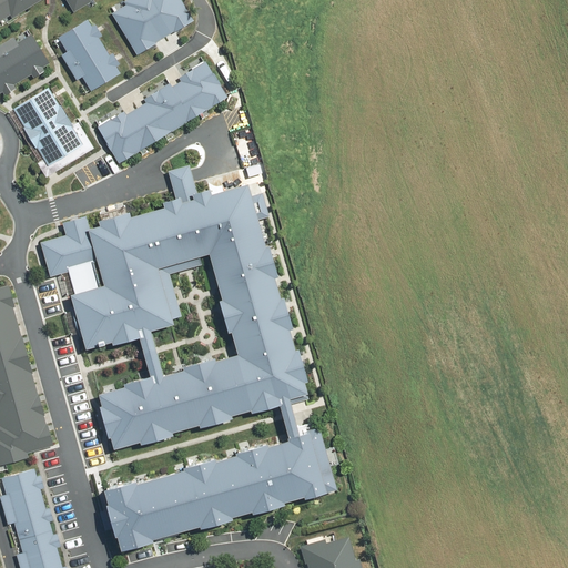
[(0,0),(0,24),(41,0),(0,0)]
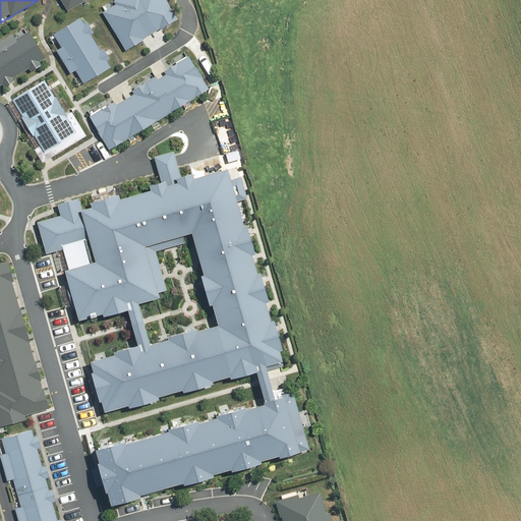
[(60,0),(66,8),(79,0),(60,0)]
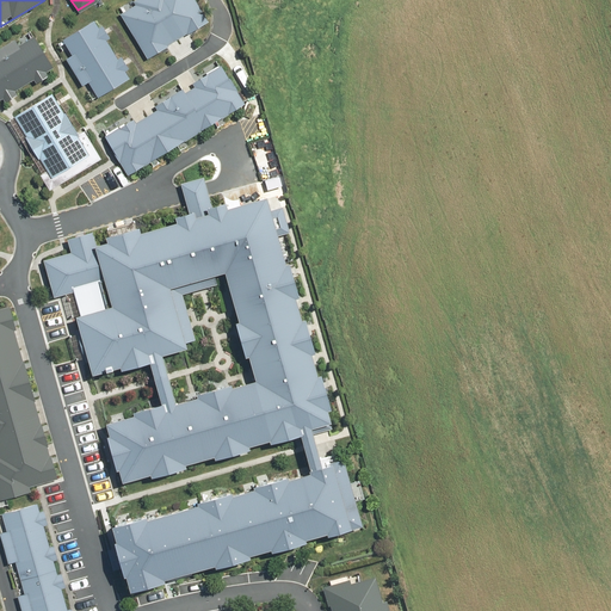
[(142,0),(144,2),(127,13),(153,57),(210,24),(196,0),(142,0)]
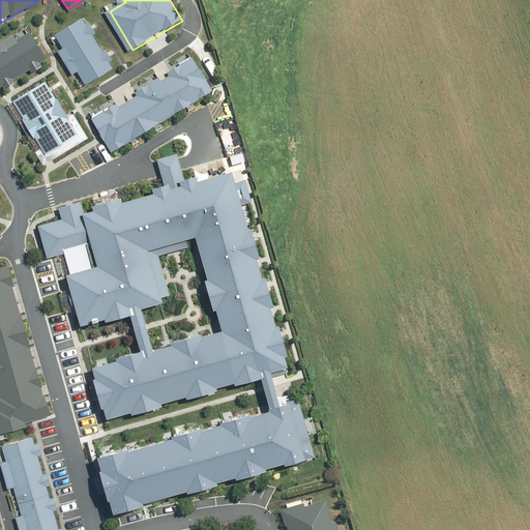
[(115,71),(85,22),(59,37),(67,51),(63,53),(78,77),(82,74),(90,87),(115,71)]
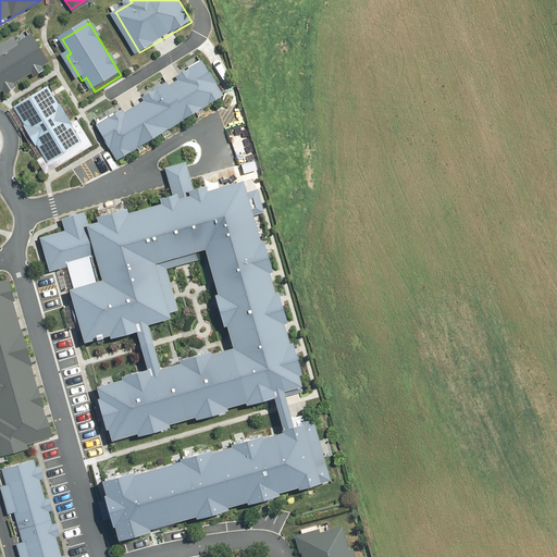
[(53,67),(33,33),(0,51),(0,95),(1,98),(53,67)]
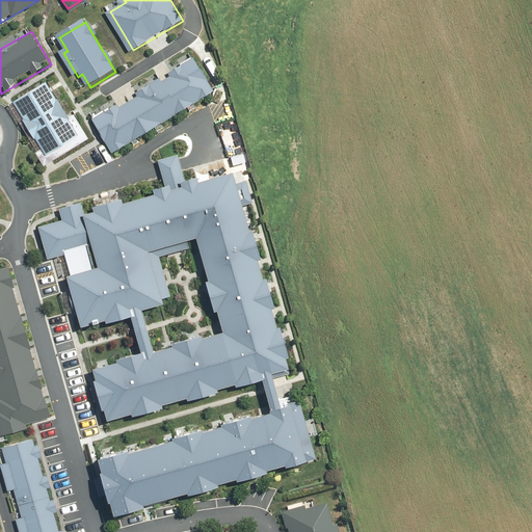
[(89,118),(109,153),(211,92),(190,58),(89,118)]
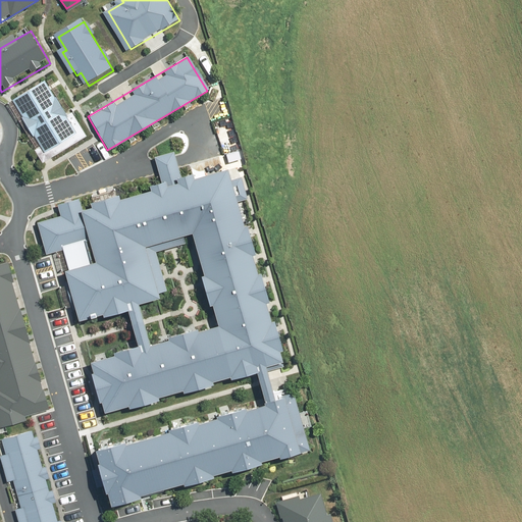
[(82,135),(50,82),(17,101),(49,154),(82,135)]
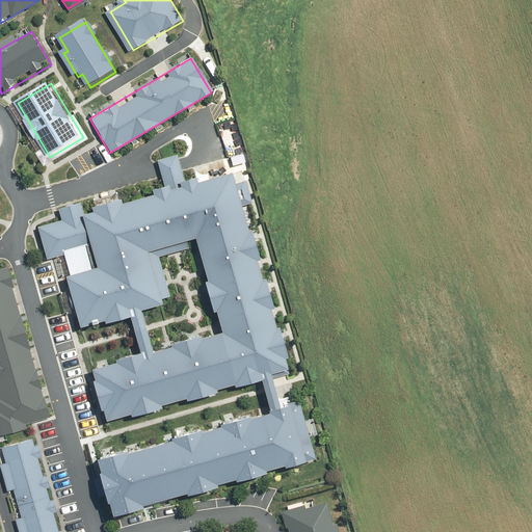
[(54,255),(75,328),(170,302),(158,256),(196,245),(219,331),(90,366),(106,424),(291,374),(235,171),(86,212),(83,201),(55,208),(58,218),(37,223),(47,257),(54,255)]
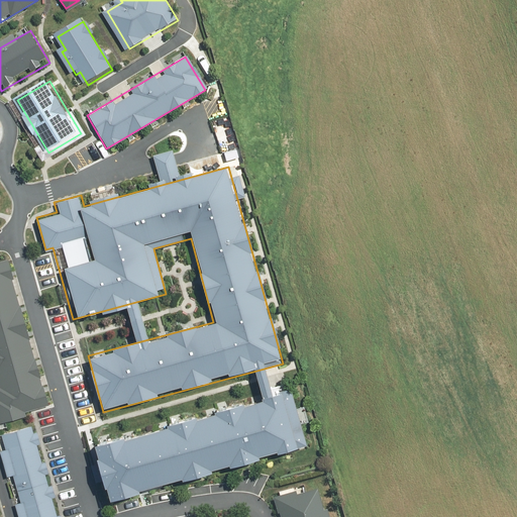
[(4,257),(0,259),(0,421),(46,409),(4,257)]
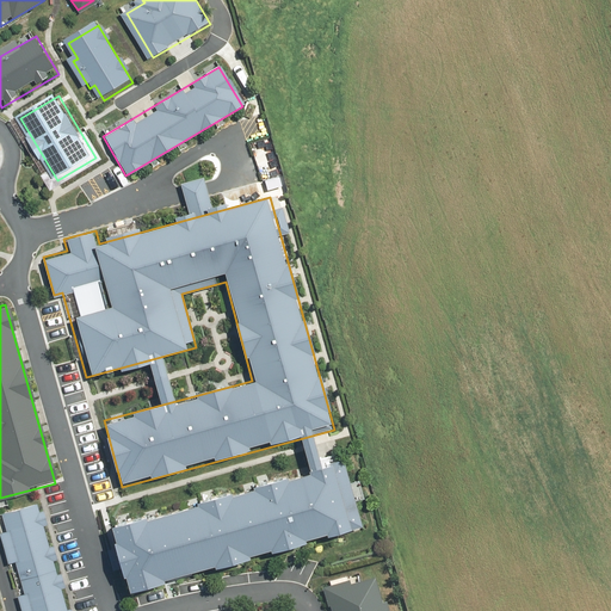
[(340,461),(106,524),(124,588),(358,525),(340,461)]
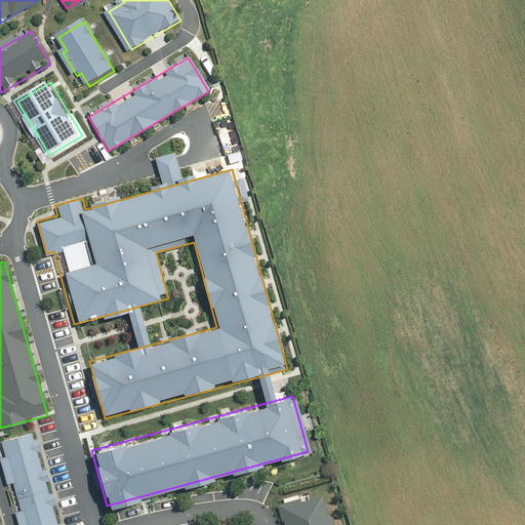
[(0,443),(0,448),(24,524),(58,524),(30,434),(0,443)]
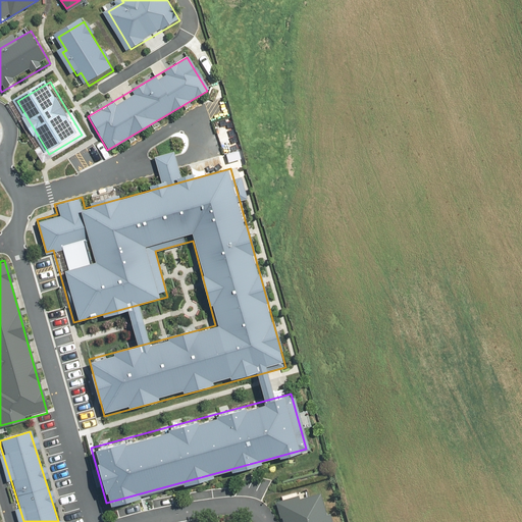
[(334,521),(324,488),(280,503),(285,521),(334,521)]
